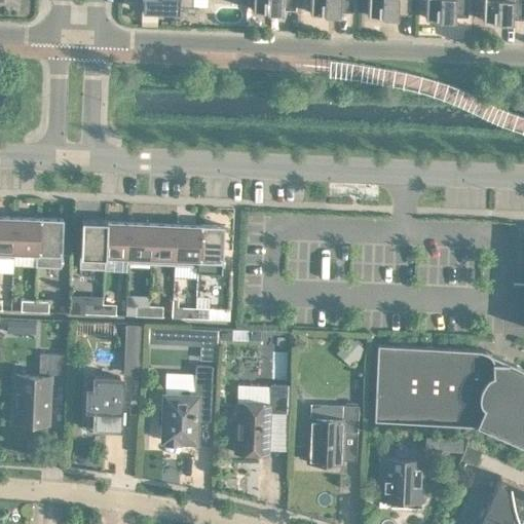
[(143,0),(143,12),(158,13),(159,8),(194,10),(194,0),(143,0)]
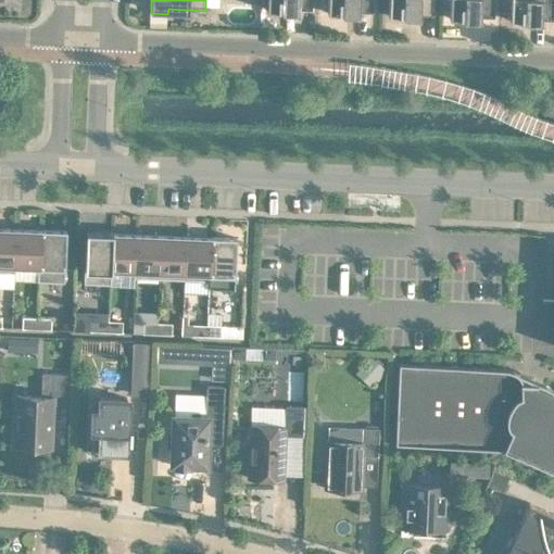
[(285,14),(294,14),(294,12),(314,13),(314,0),(268,0),(268,13),(285,14)]
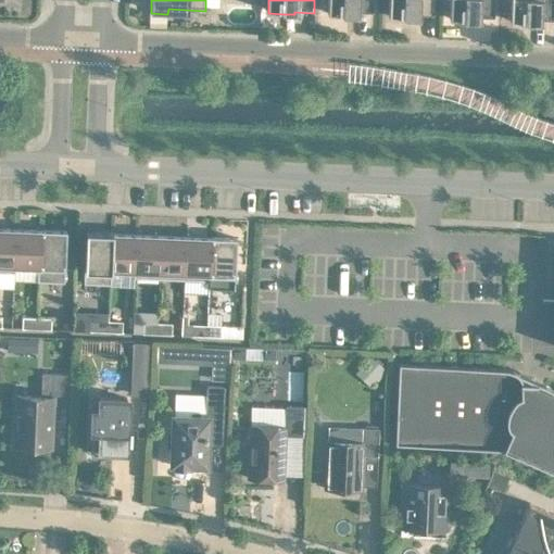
[(345,16),(355,17),(355,14),(375,15),(375,0),(329,0),(329,16),(345,16)]
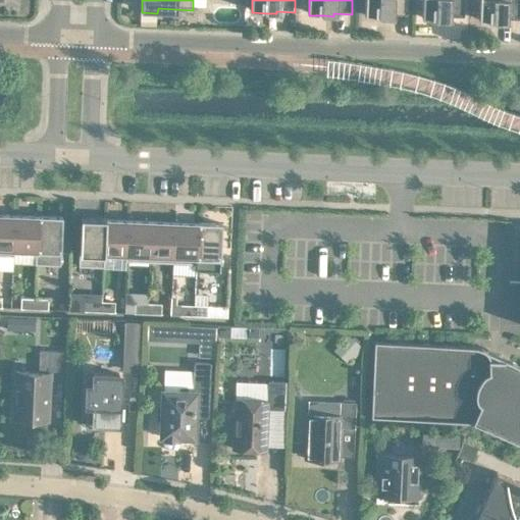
[(381,18),(391,18),(391,16),(409,17),(409,0),(366,0),(366,17),(381,18)]
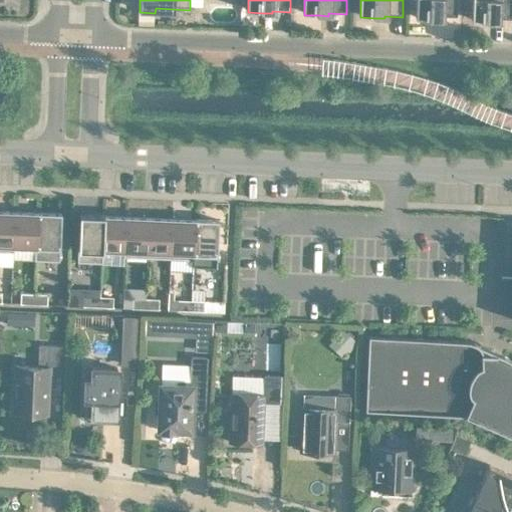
[(432,20),(440,20),(440,18),(459,19),(459,0),(417,0),(417,20),(432,20)]
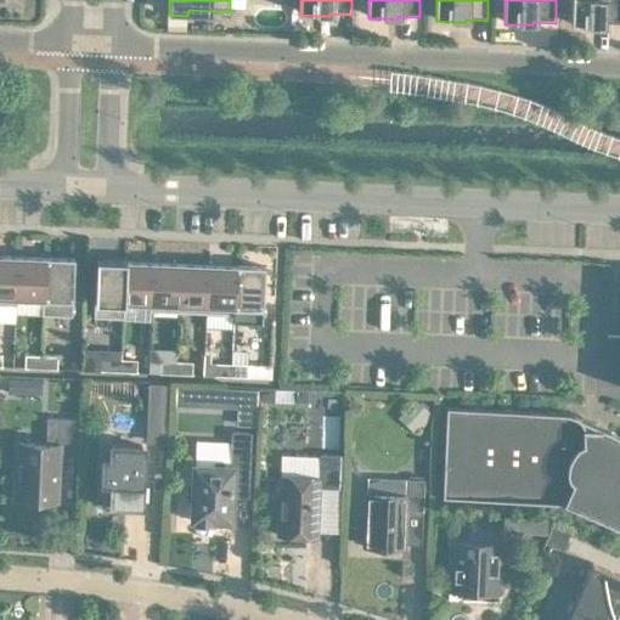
[(591,27),(601,28),(601,26),(619,26),(619,0),(573,0),(573,27),(591,28),(591,27)]
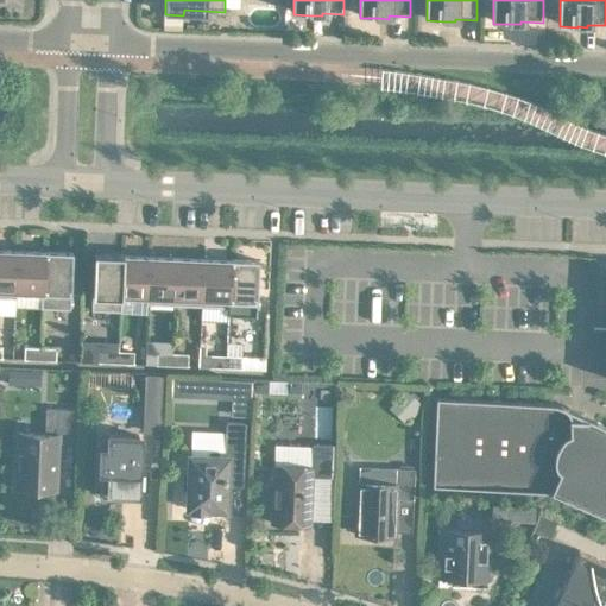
[(0,300),(18,301),(19,296),(18,296),(19,253),(0,252),(0,300)]
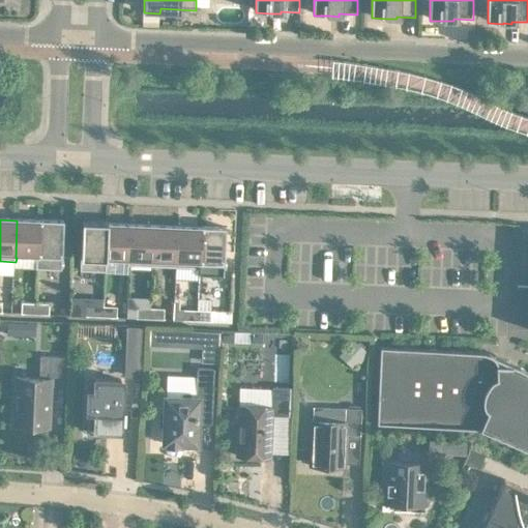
[(16,258),(17,258),(38,258),(38,259),(40,222),(17,221),(16,258)]
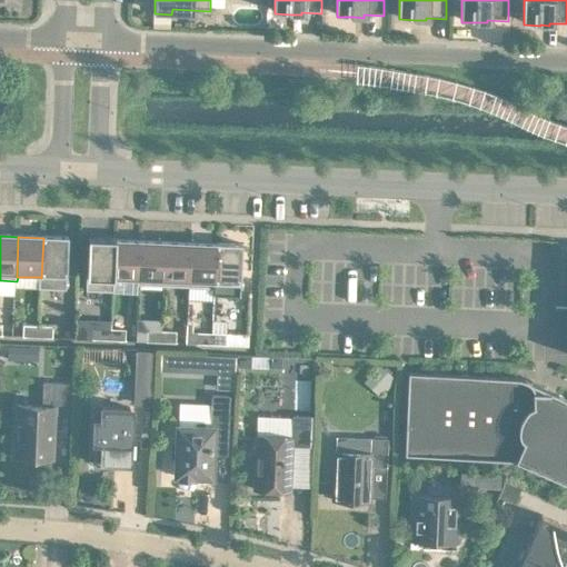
[(41,278),(41,277),(40,290),(68,292),(70,239),(43,238),(41,278)]
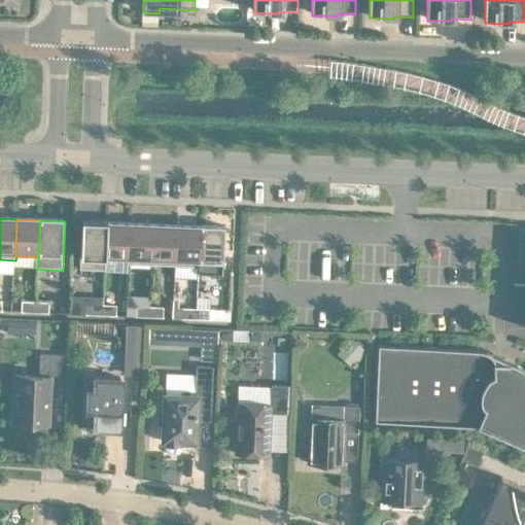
[(106,272),(107,259),(106,259),(108,223),(83,222),(81,271),(106,272)]
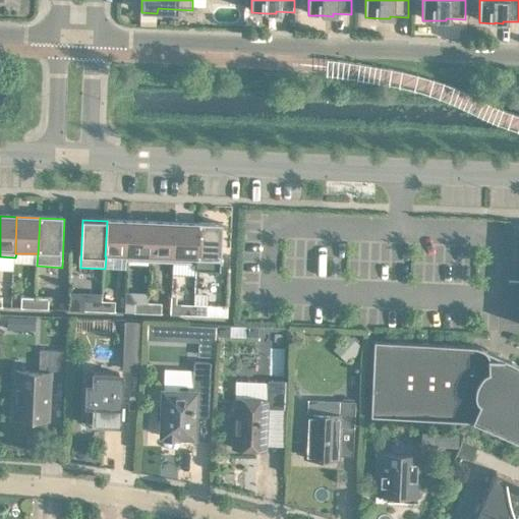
[(105,256),(106,256),(127,257),(128,257),(129,222),(107,221),(105,256)]
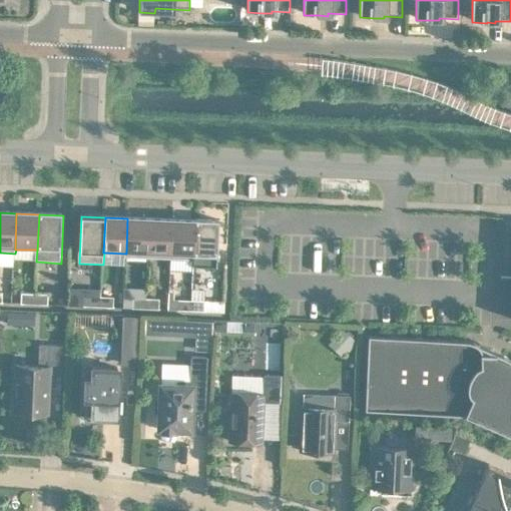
[(125,259),(148,260),(150,219),(127,218),(126,253),(125,253),(125,259)]
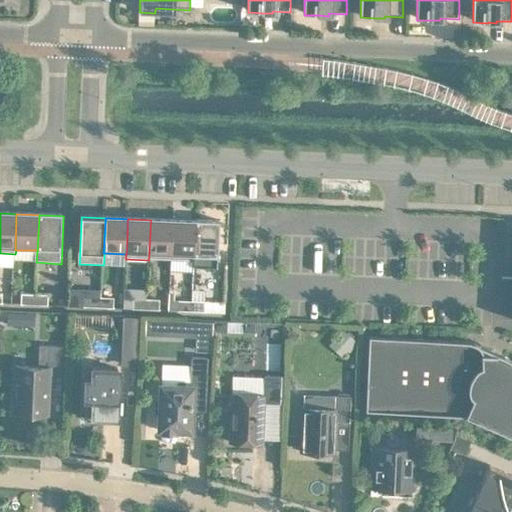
[(149,260),(172,261),(174,221),(151,220),(149,260)]
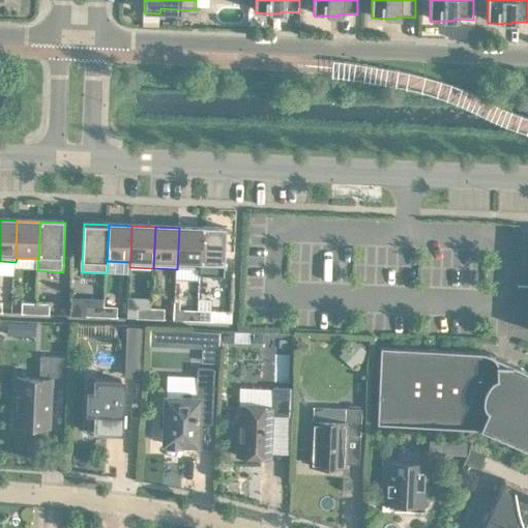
[(177,269),(200,270),(201,270),(203,229),(179,228),(177,269)]
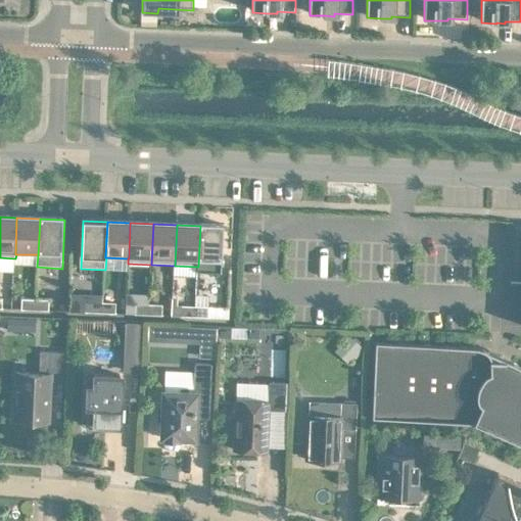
[(198,267),(197,267),(197,274),(222,275),(224,227),(200,226),(198,267)]
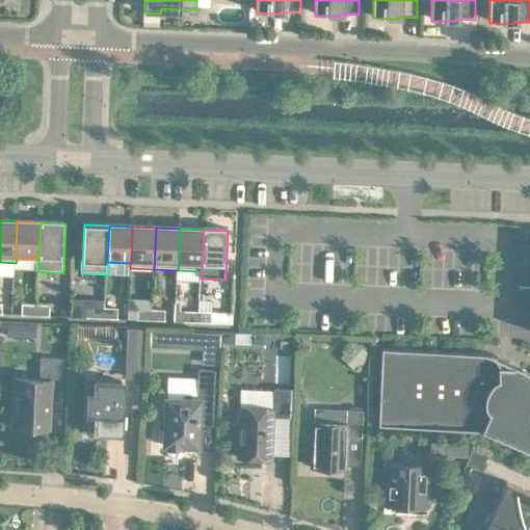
[(23,317),(36,318),(37,307),(23,306),(23,317)]
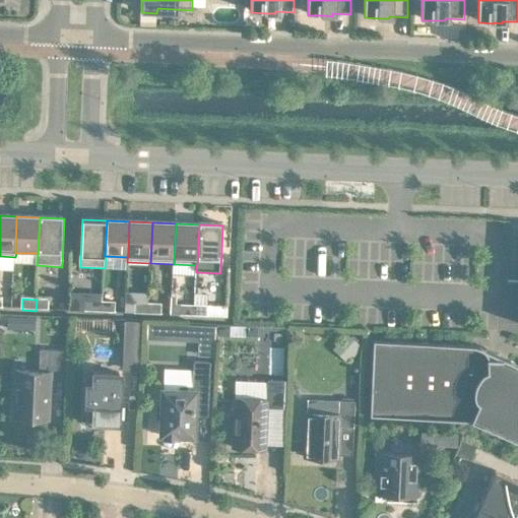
[(37,300),(36,311),(50,311),(50,301),(37,300)]
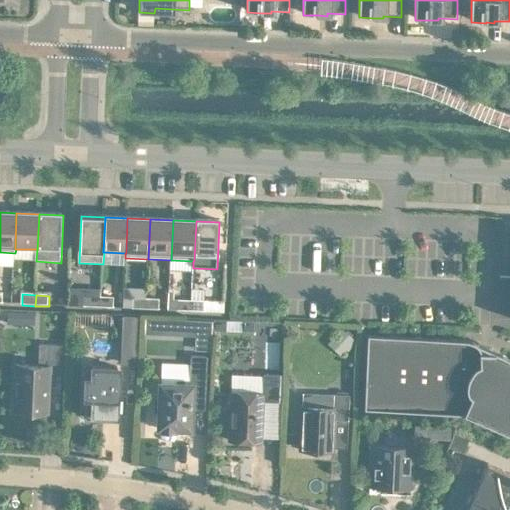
[(83,308),(101,309),(101,298),(84,297),(83,308)]
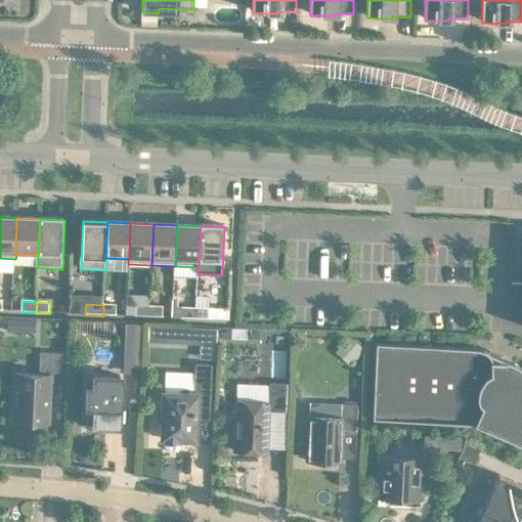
[(103,305),(103,316),(117,316),(117,305),(103,305)]
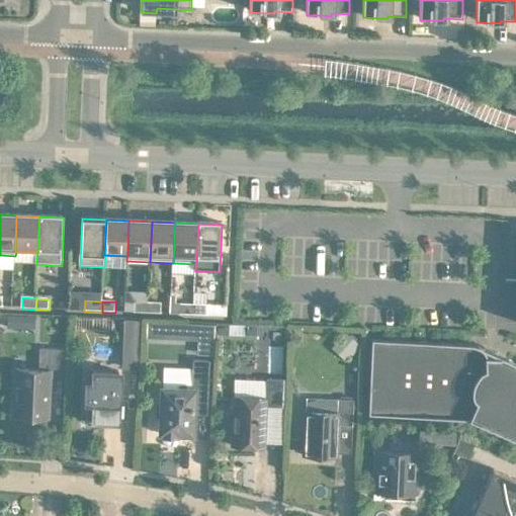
[(135,314),(148,315),(149,304),(135,303),(135,314)]
